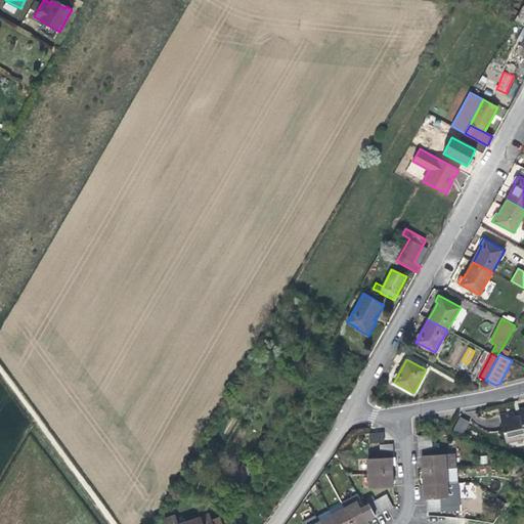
[(523,410),(520,412),(520,416),(518,417),(515,418),(514,412),(499,416),(507,443),(523,438),(523,410)]
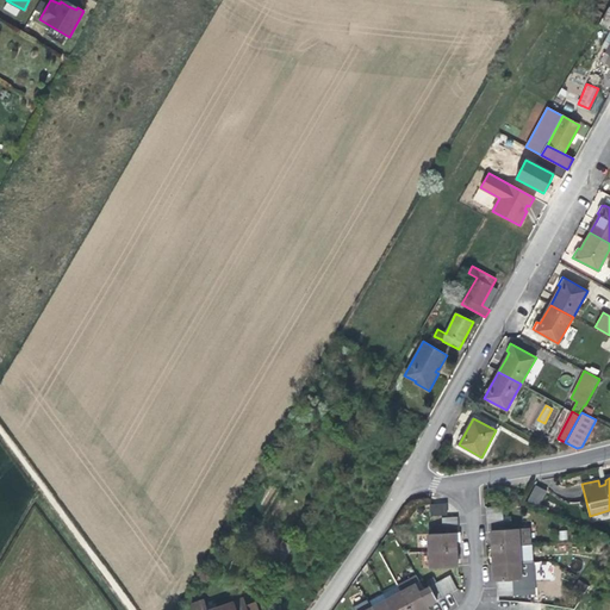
[(529,500),(539,505),(546,491),(536,486),(529,500)]
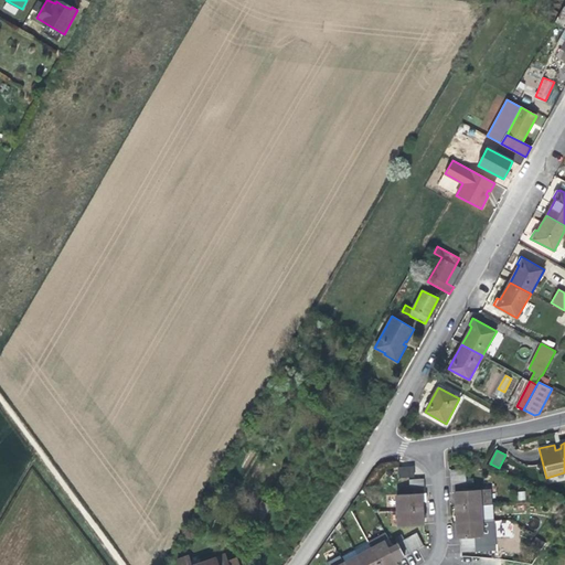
[(400,478),(414,477),(413,466),(398,467),(400,478)]
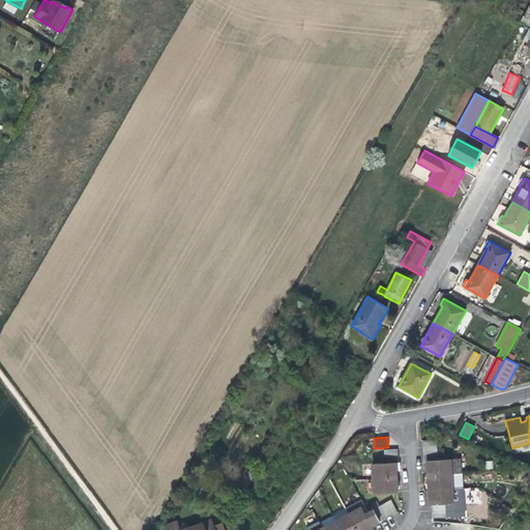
[(384,464),(395,463),(399,463),(398,448),(384,449),(384,464)]
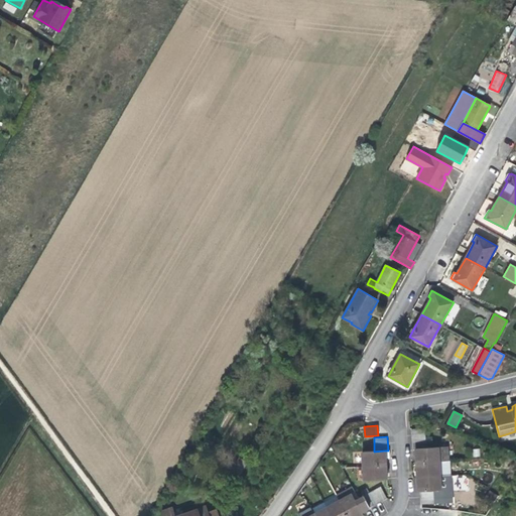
[(441,462),(440,447),(426,447),(415,448),(416,456),(416,463),(441,462)]
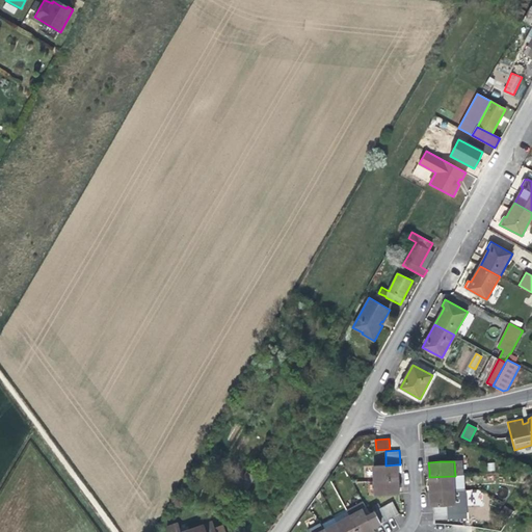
[(398,473),(397,464),(386,466),(373,466),(375,496),(399,494),(398,482),(398,473)]
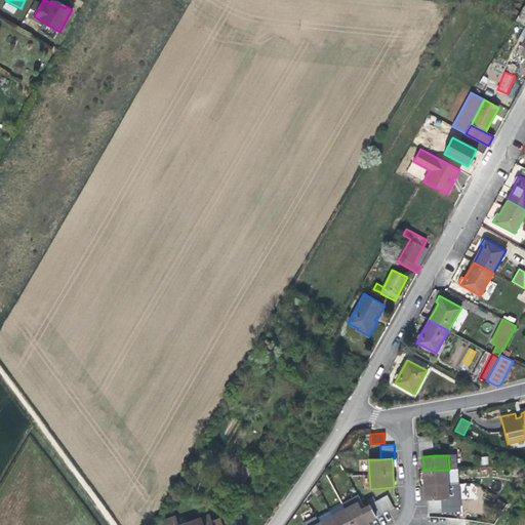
[(236,480),(244,484),(252,471),(244,466),(236,480)]
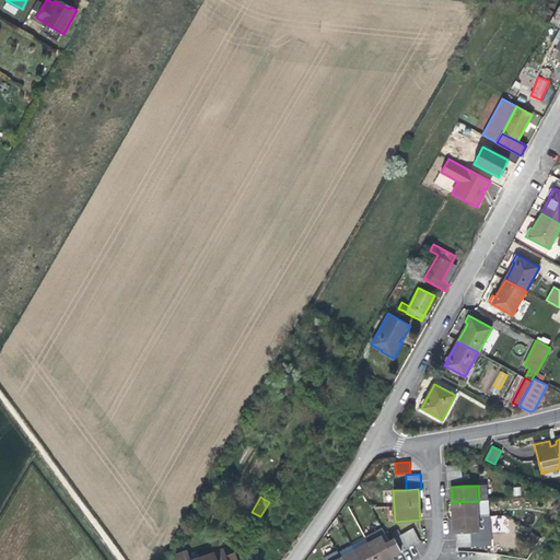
[(487,500),(479,501),(480,516),(489,515),(488,500),(487,500)]
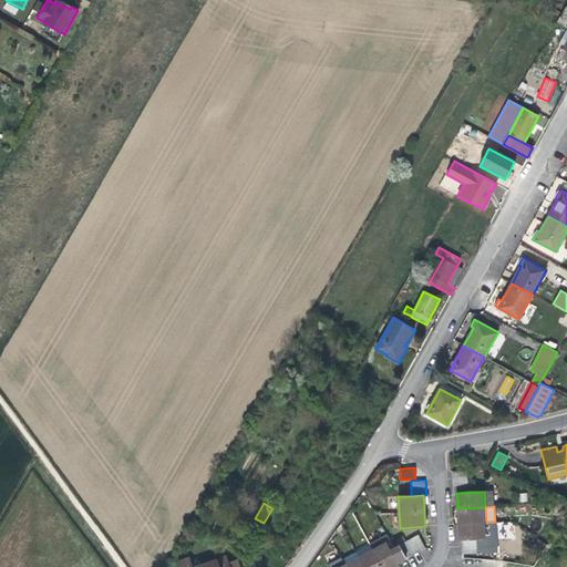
[(459,517),(459,524),(486,523),(485,507),(457,508),(457,513),(459,517)]
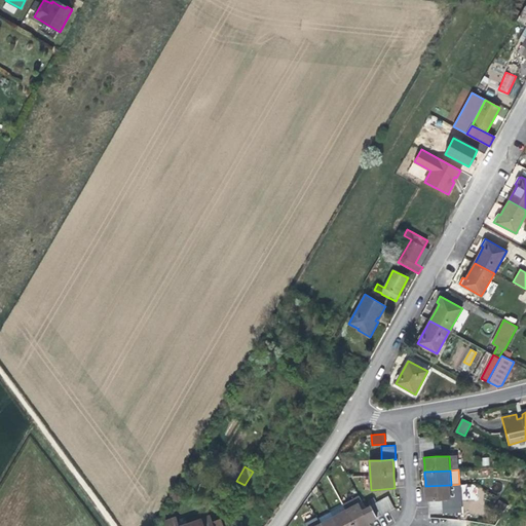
[(452,499),(443,500),(443,506),(443,514),(460,513),(459,484),(451,485),(452,499)]
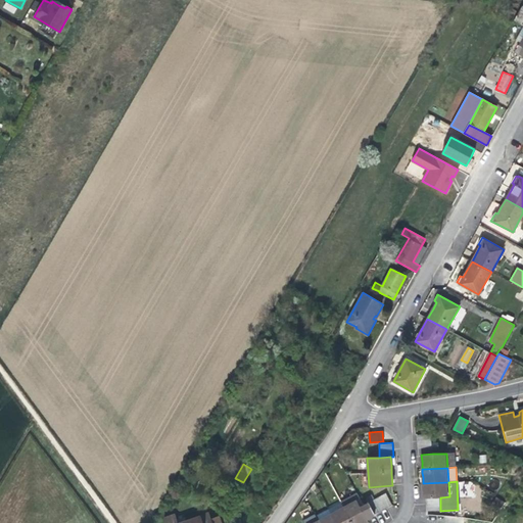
[(449,496),(448,482),(423,483),(423,484),(424,497),(424,498),(426,497),(440,497),(449,496)]
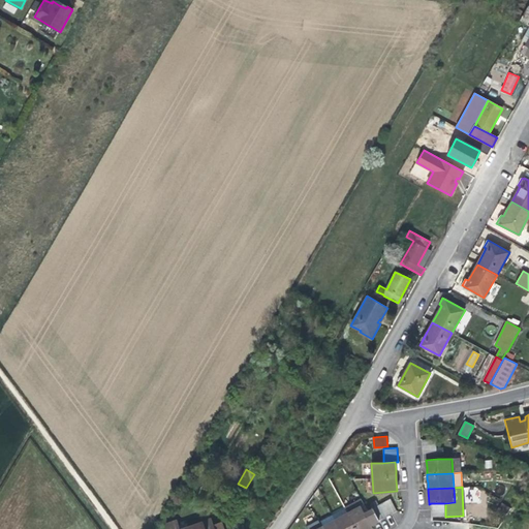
[(347,514),(355,528),(368,528),(372,527),(371,525),(373,524),(379,521),(373,508),(367,510),(361,499),(355,502),(359,507),(347,514)]
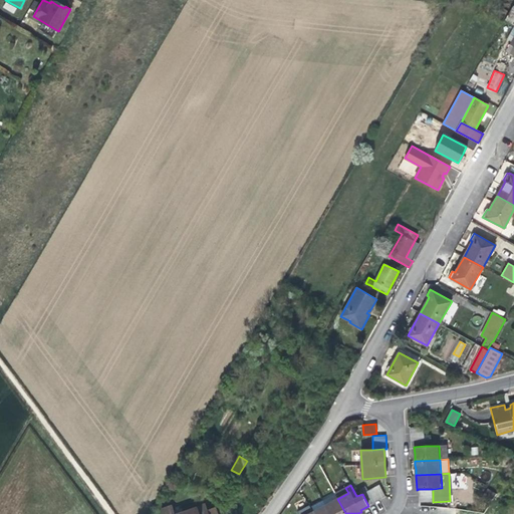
[(379,499),(386,496),(379,485),(373,488),(379,499)]
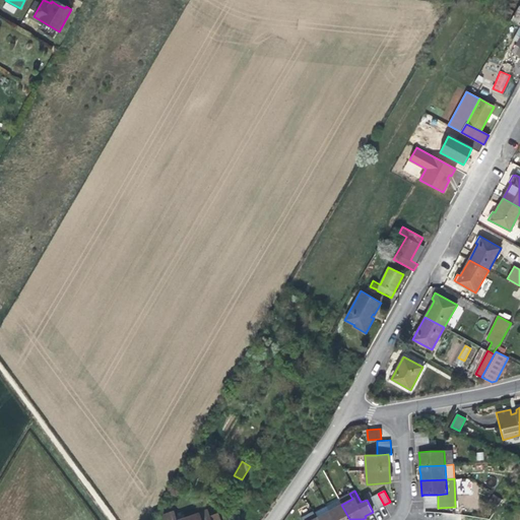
[(339,500),(341,505),(352,499),(349,494),(339,500)]
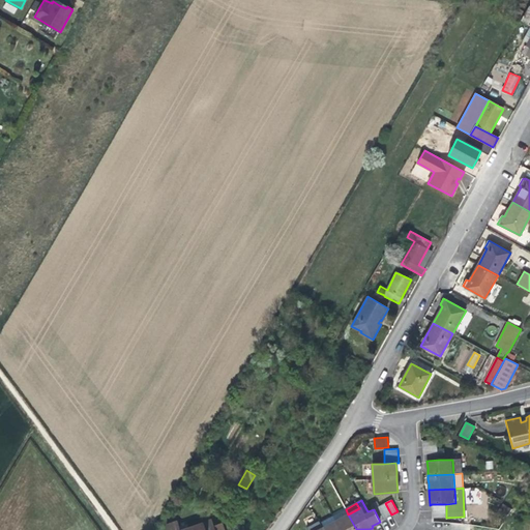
[(386,519),(391,514),(385,503),(379,506),(386,519)]
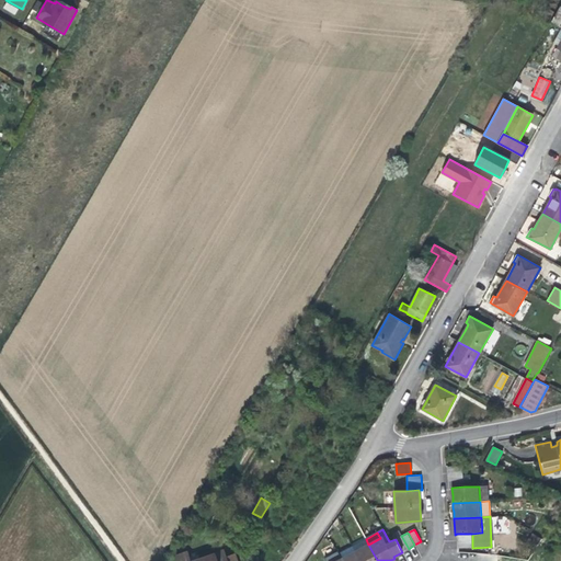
[(402,552),(409,549),(401,536),(396,539),(402,552)]
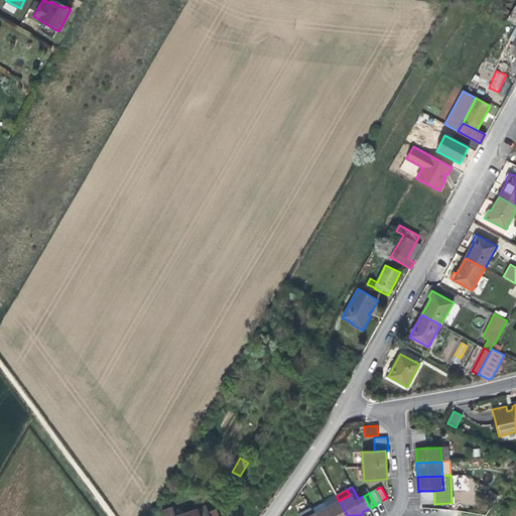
[(327,507),(339,501),(337,496),(324,502),(327,507)]
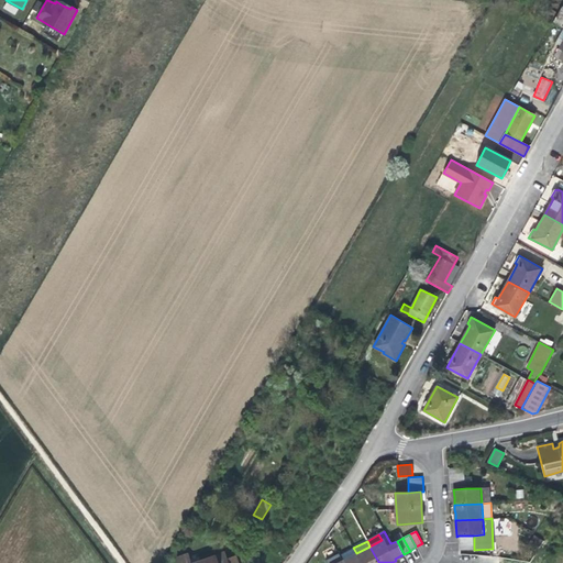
[(378,562),(370,547),(356,553),(361,562),(378,562)]
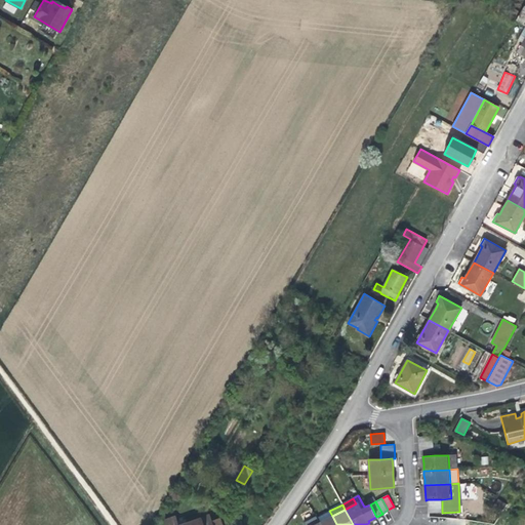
[(318,517),(321,522),(332,516),(329,511),(318,517)]
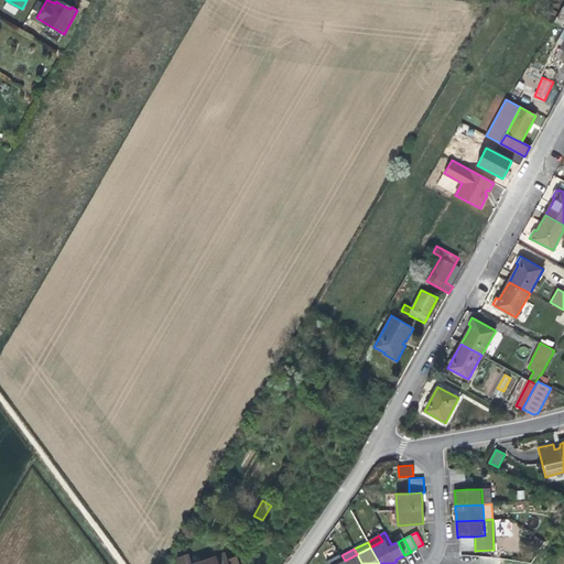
[(226,554),(195,563),(228,563),(228,560),(226,554)]
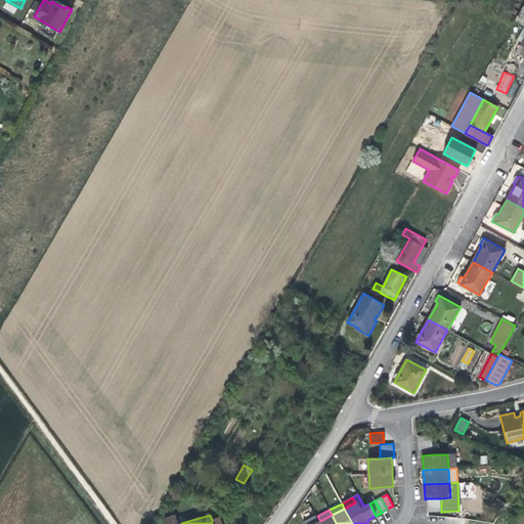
[(303,522),(303,523),(314,523),(319,522),(315,515),(303,522)]
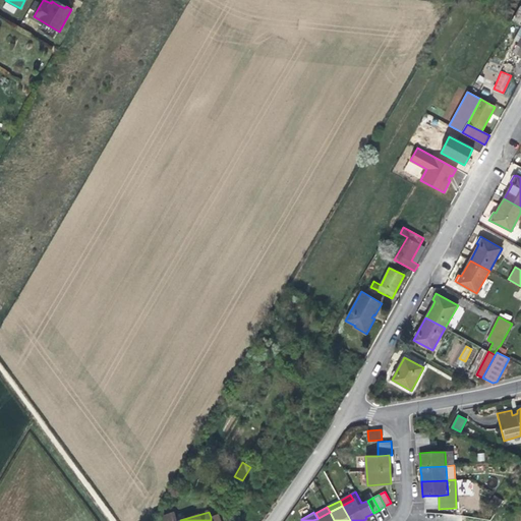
[(334,520),(330,512),(319,518),(317,519),(319,520),(334,520)]
